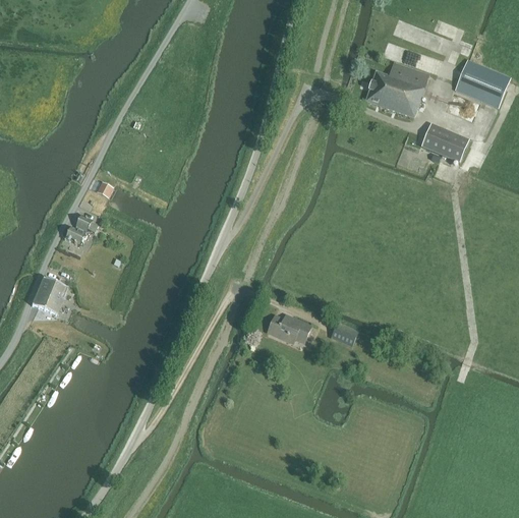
[(398,13),(393,27),(430,41),(433,35),(441,38),(439,45),(447,48),(453,32),(398,13)]
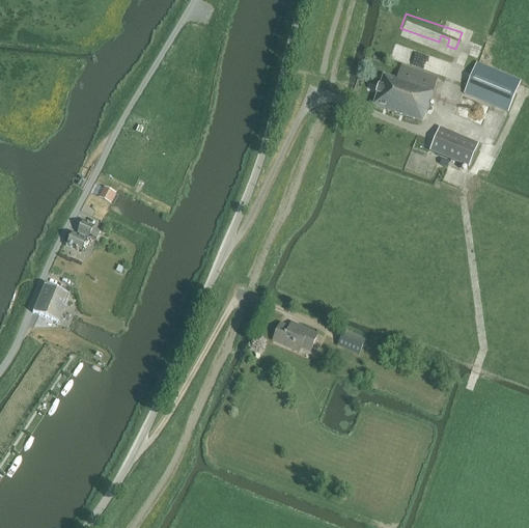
[(393,38),(393,50),(410,51),(410,39),(393,38)]
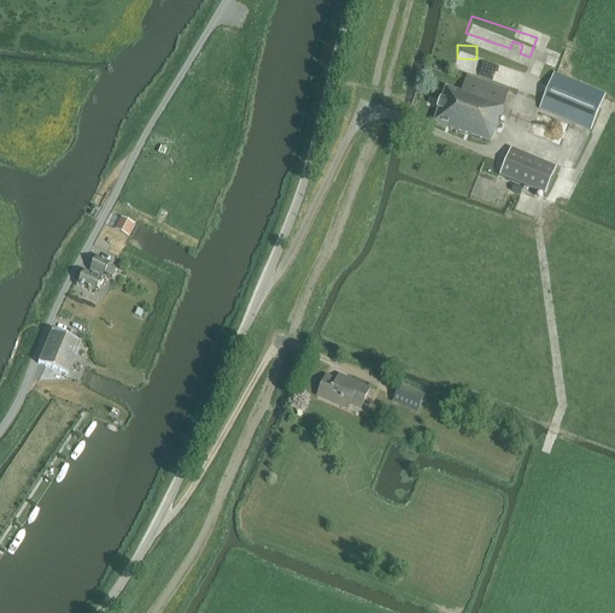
[(495,127),(508,86),(466,70),(460,88),(443,82),(431,118),(490,137),(493,125),(495,127)]
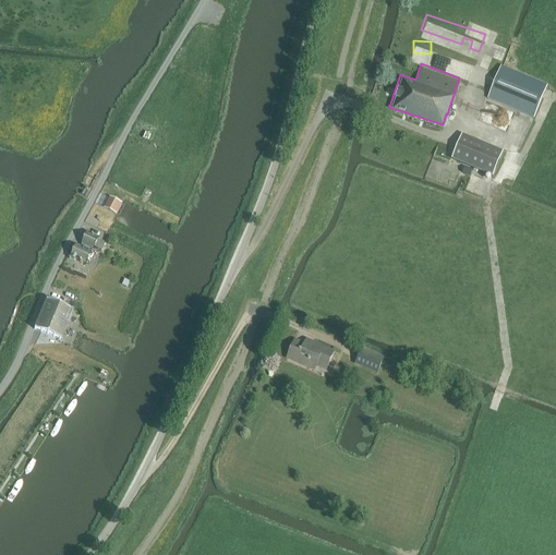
[(532,115),(545,83),(500,63),(486,96),(532,115)]
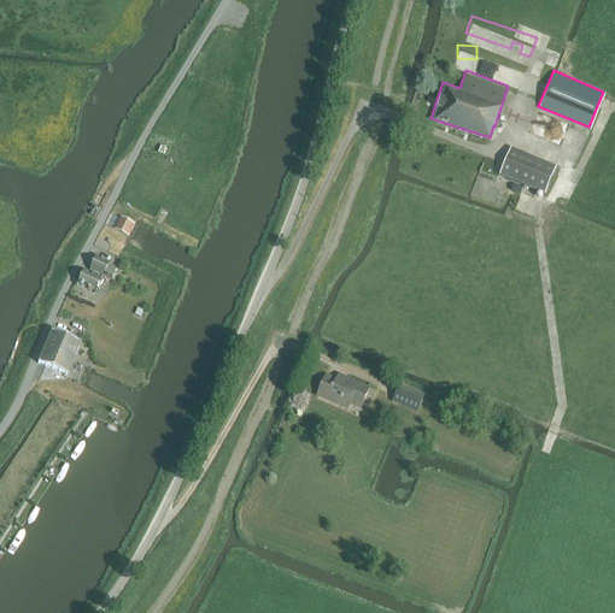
[(498,172),(543,190),(555,164),(510,146),(498,172)]
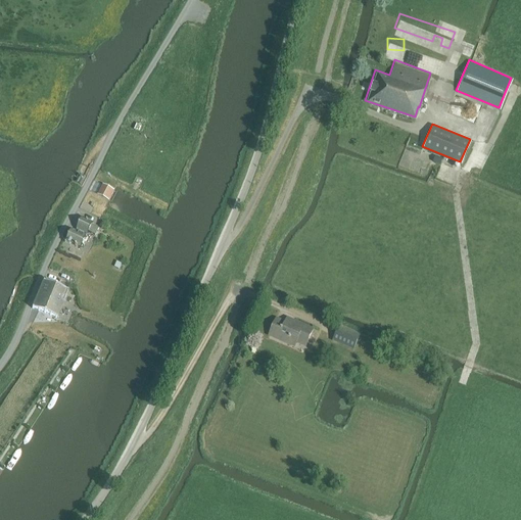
[(433,153),(431,159),(438,162),(441,156),(433,153)]
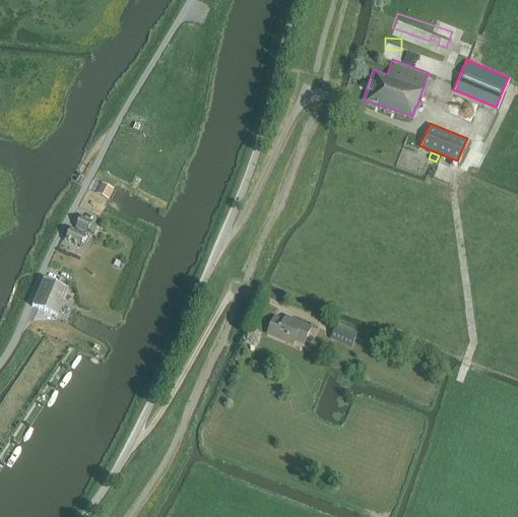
[(111,187),(101,181),(95,190),(107,196),(111,187)]
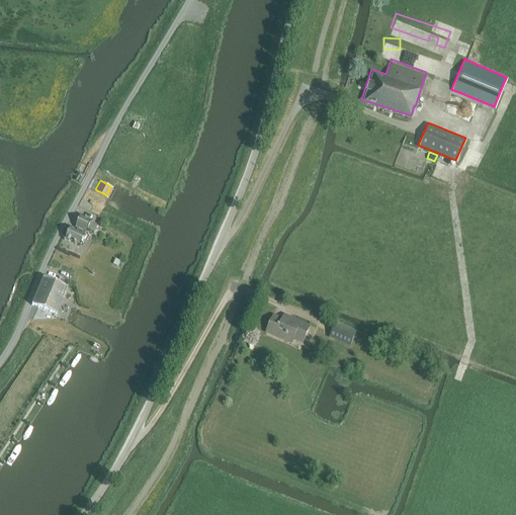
[(79,212),(74,224),(75,224),(73,227),(69,225),(64,236),(78,243),(84,232),(83,232),(84,229),(85,229),(86,228),(92,231),(96,223),(89,220),(90,219),(79,212)]
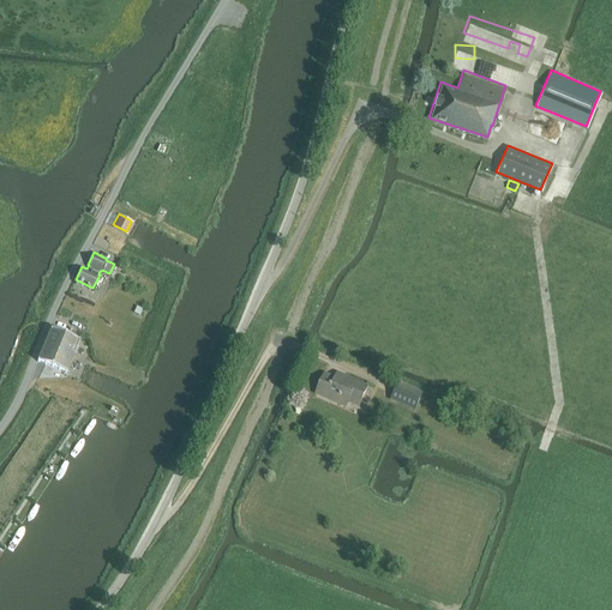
[(136,305),(145,307),(148,300),(138,297),(136,305)]
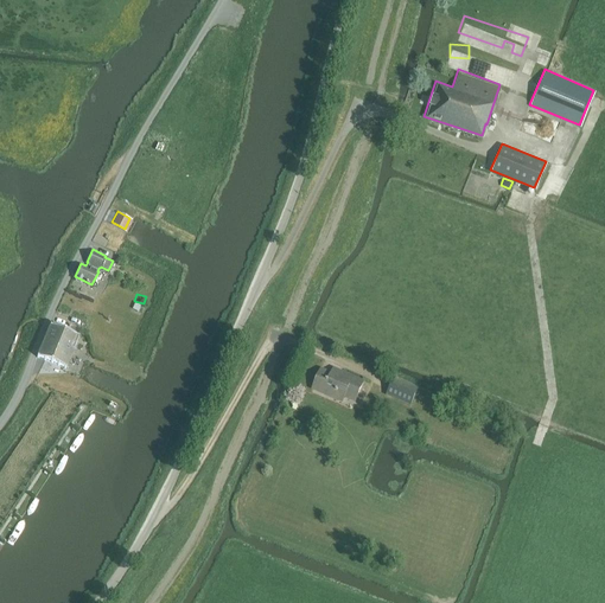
[(36,354),(64,366),(77,335),(76,334),(78,327),(68,322),(65,331),(49,324),(36,354)]
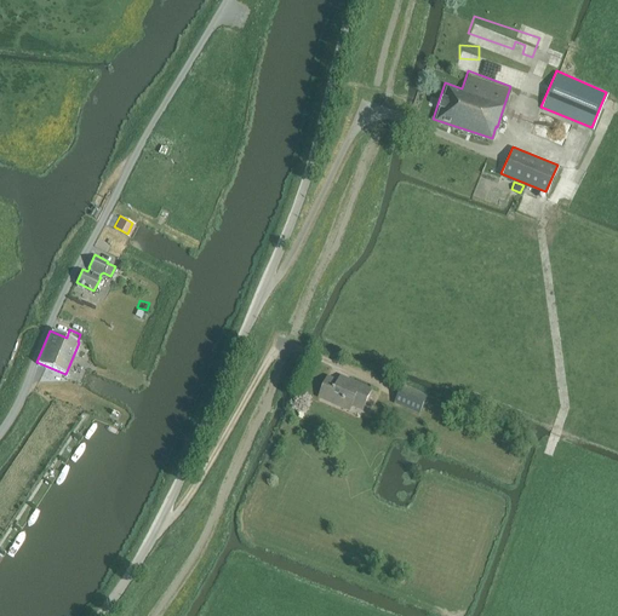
[(342,381),(326,374),(318,393),(339,404),(342,398),(361,407),(370,387),(344,376),(342,381)]
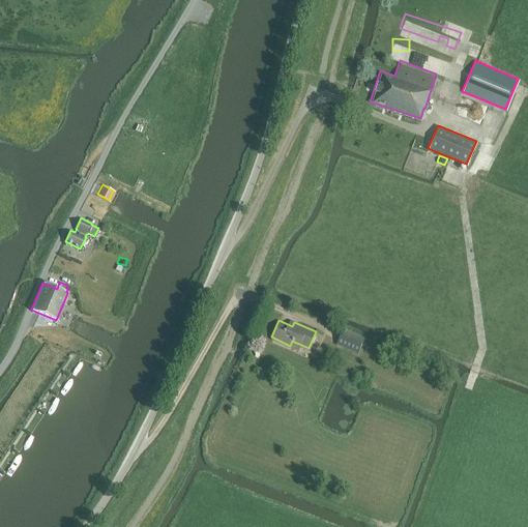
[(357,352),(362,338),(341,328),(335,343),(357,352)]
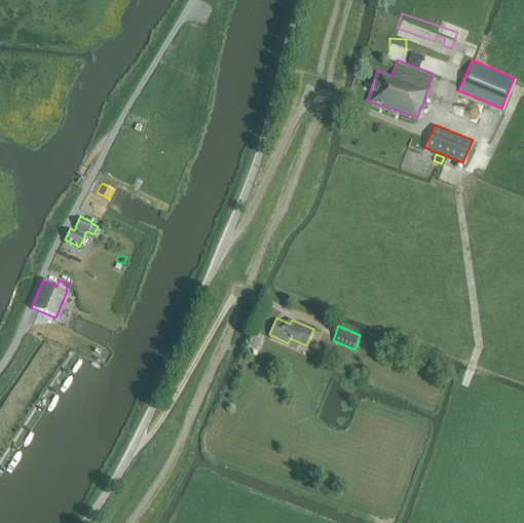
All buildings are outlined.
